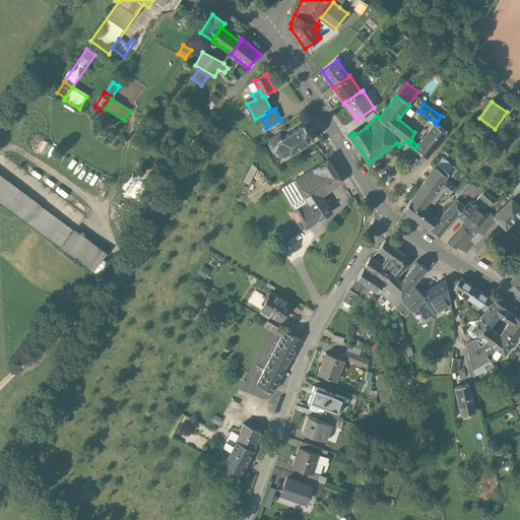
[(289,153),(290,154),(313,140),(304,125),(283,138),(280,139),(282,141),(278,144),(275,150),(276,151),(278,155),(285,155),(289,153)]
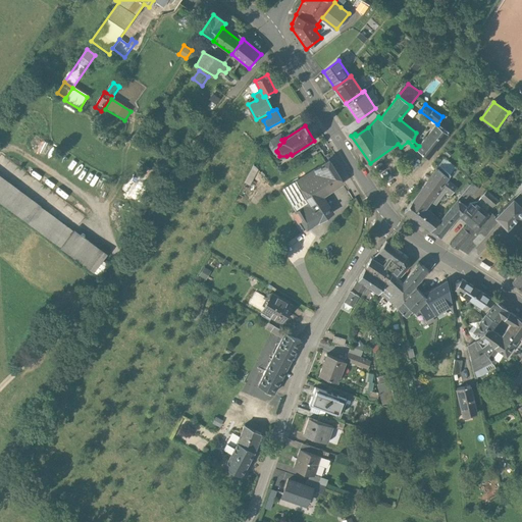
[(419,146),(416,149),(428,158),(448,135),(435,125),(419,146)]
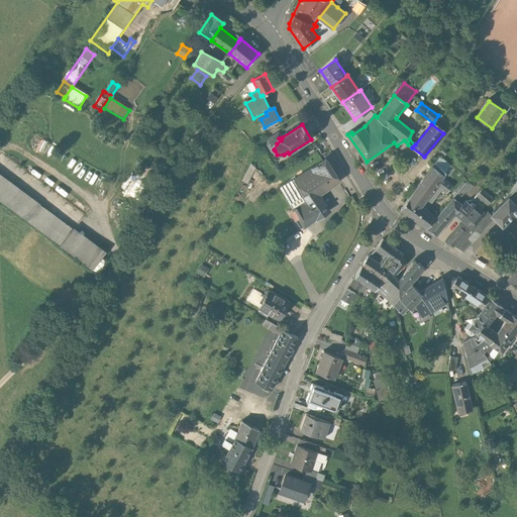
[(279,138),(282,137),(279,132),(269,138),(267,144),(271,152),(275,150),(274,149),(277,143),(281,140),(279,138)]
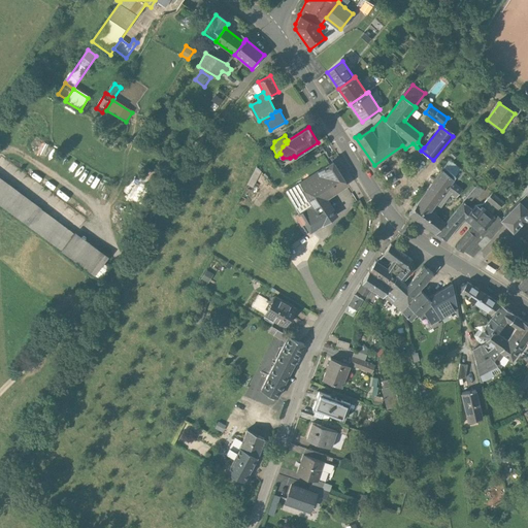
[(448,160),(442,168),(455,176),(459,179),(463,172),(459,170),(461,168),(448,160)]
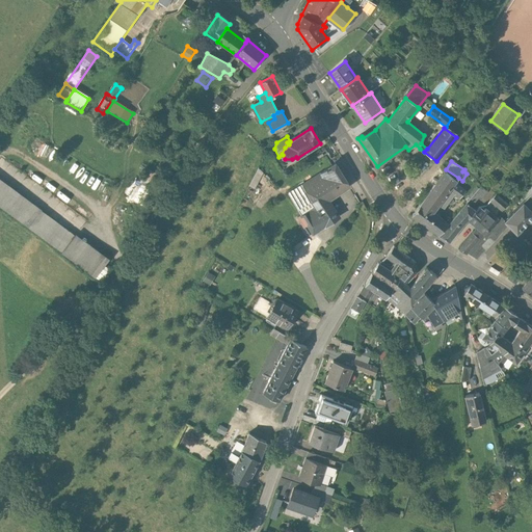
[(350,188),(335,163),(288,192),(301,215),(300,216),(311,234),(339,216),(334,209),(329,201),(350,188)]
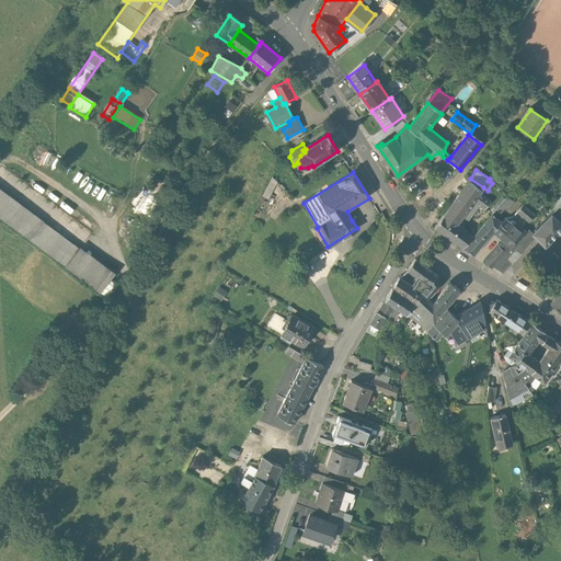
[(483,187),(470,179),(461,191),(444,216),(436,228),(462,247),(472,233),(458,224),(464,216),(469,220),(479,206),(485,210),(491,202),(479,193),(483,187)]
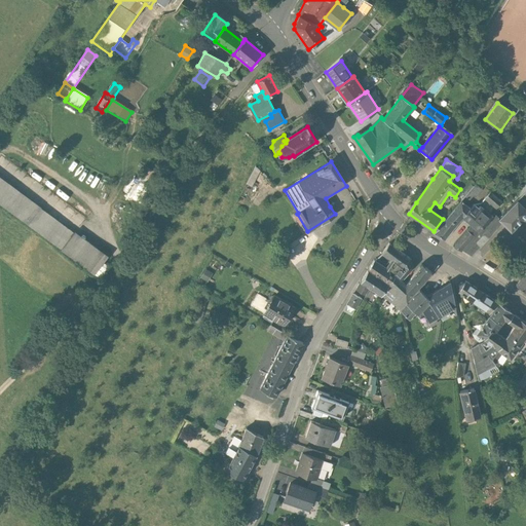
[(136,197),(145,178),(133,172),(123,191),(136,197)]
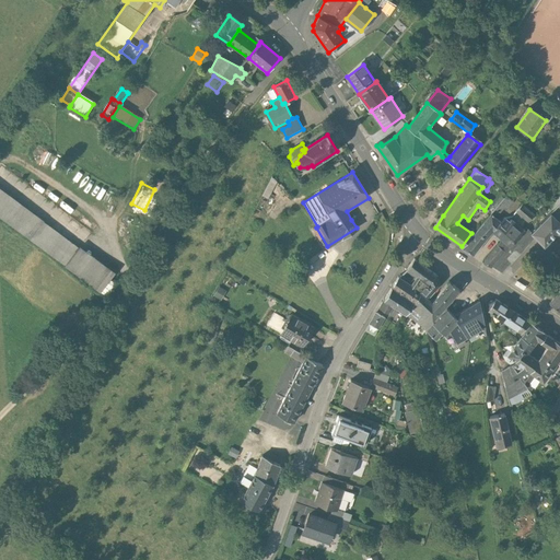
[(73,245),(0,190),(0,219),(60,263),(73,245)]
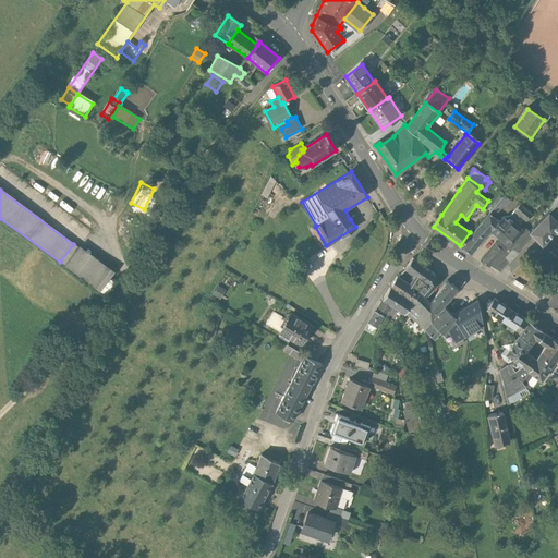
[(504,195),(490,211),(495,216),(501,207),(504,209),(511,201),(504,195)]
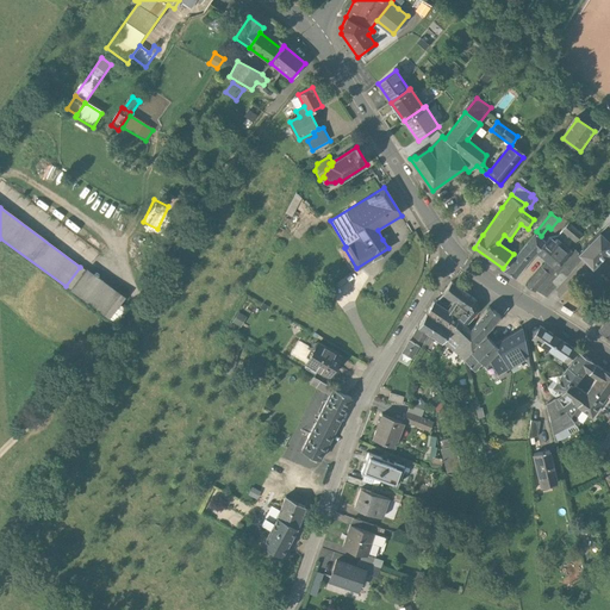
[(609,219),(598,231),(609,242),(609,219)]
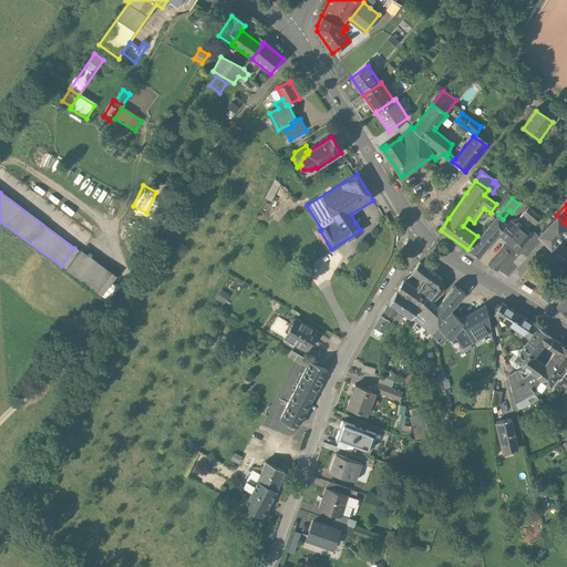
[(528,206),(522,214),(534,225),(540,217),(528,206)]
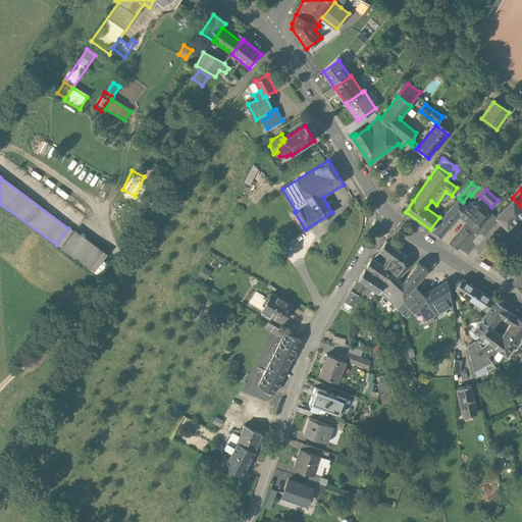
[(459,198),(432,229),(441,237),(458,216),(467,206),(463,202),(459,198)]
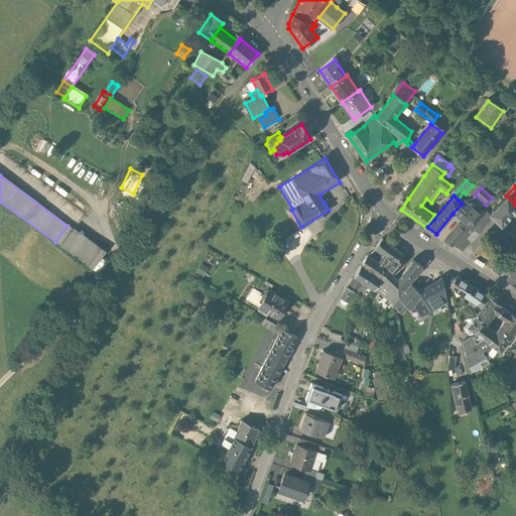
[(515,205),(506,196),(489,214),(494,219),(501,226),(515,210),(515,205)]
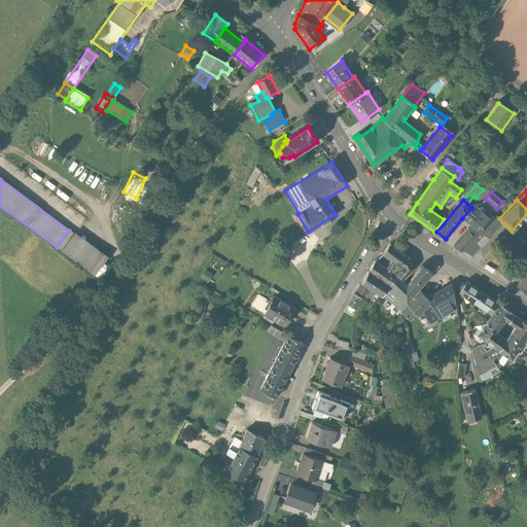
[(471,208),(462,218),(471,225),(479,232),(493,216),(482,206),(480,208),(475,204),(471,208)]
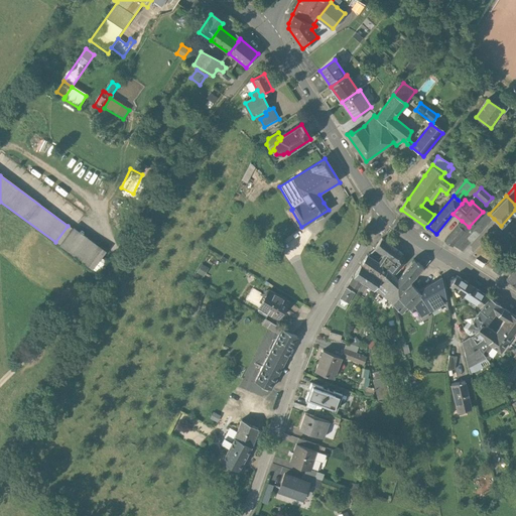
[(462,221),(458,225),(465,232),(454,245),(463,251),(463,252),(494,219),(489,214),(485,210),(483,212),(469,227),(462,221)]
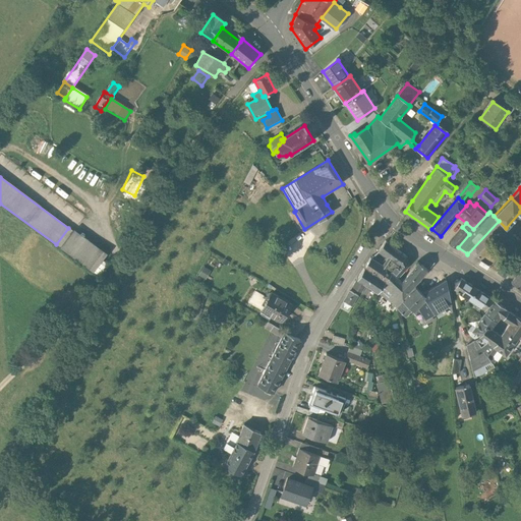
[(462,227),(451,241),(458,247),(469,234),(462,227)]
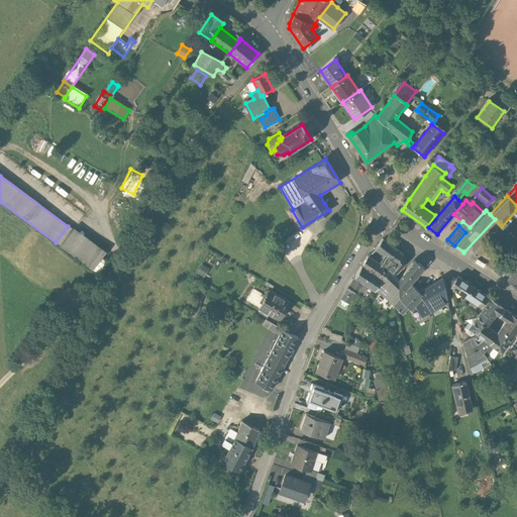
[(104,250),(73,229),(61,246),(92,269),(104,250)]
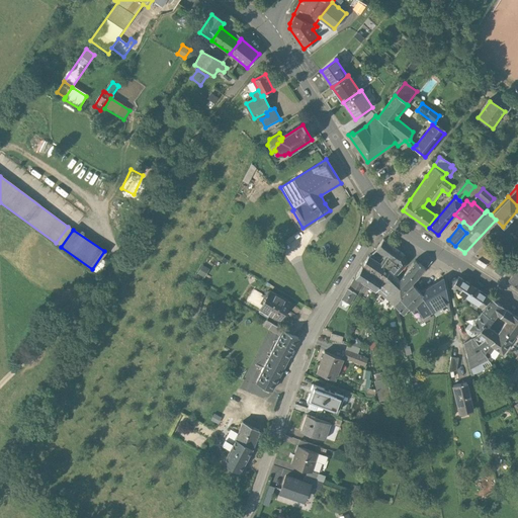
[(369,254),(363,265),(384,278),(391,272),(381,266),(389,256),(397,262),(404,254),(383,240),(376,251),(369,254)]
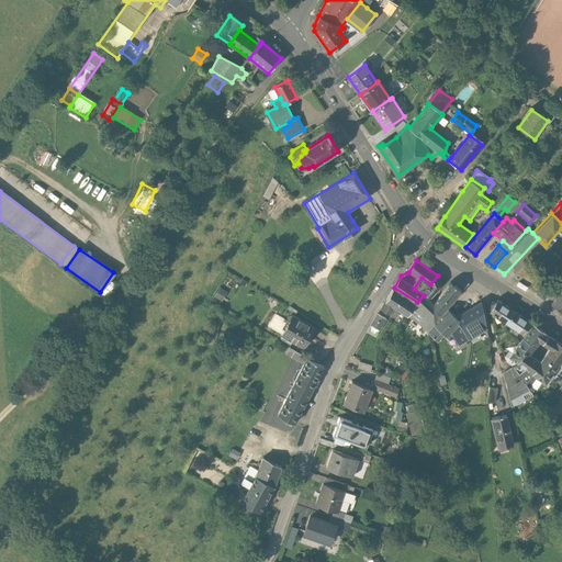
[(441,287),(438,276),(430,284),(425,292),(430,298),(441,287)]
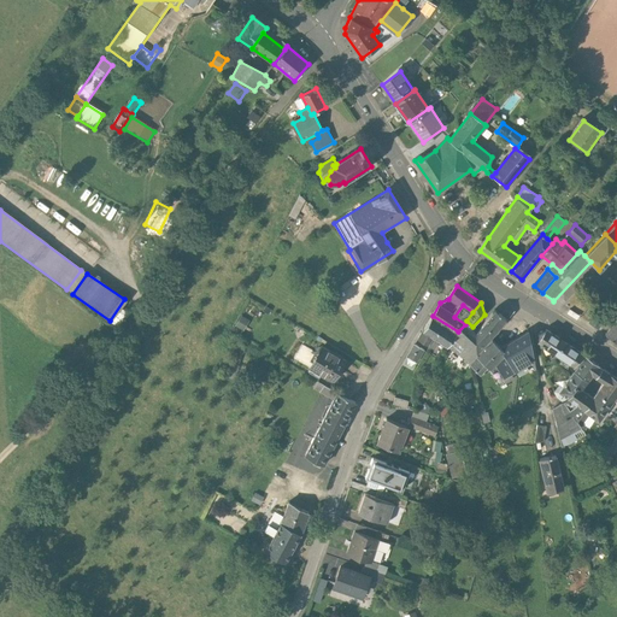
[(476,334),(465,324),(458,331),(447,346),(470,364),(492,339),(505,321),(495,311),(476,334)]
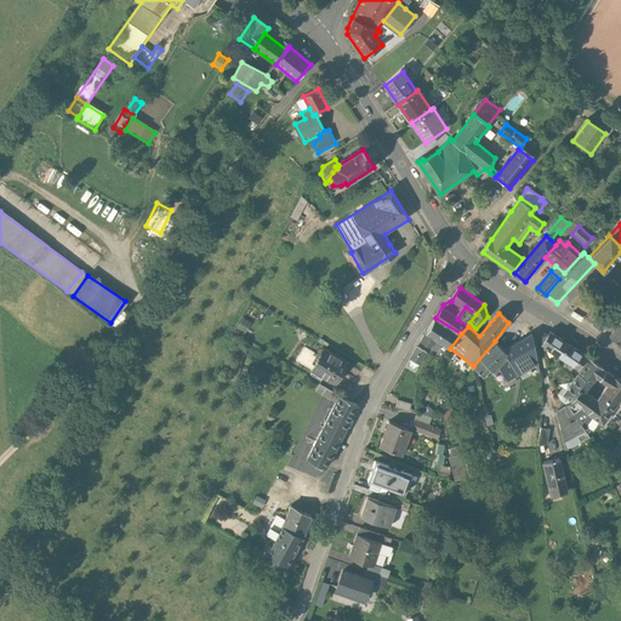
[(461,334),(436,318),(421,341),(437,351),(442,343),(450,348),(461,334)]
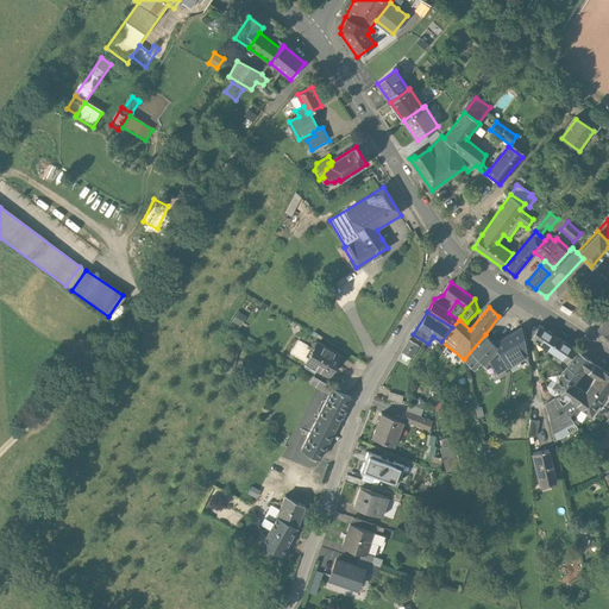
[(608,315),(598,328),(608,338),(608,315)]
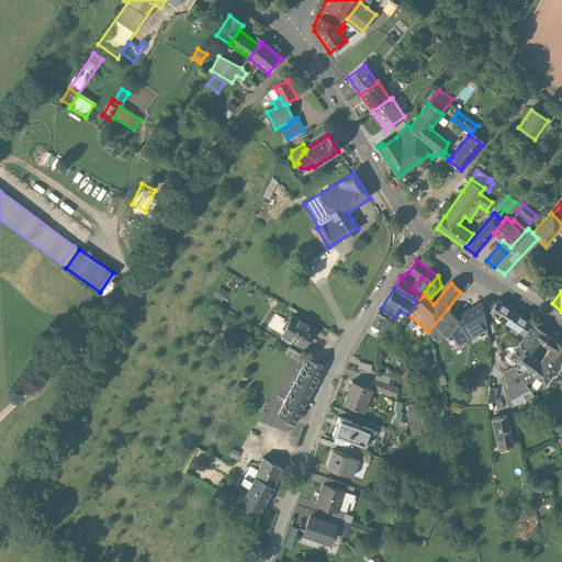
[(515,312),(498,300),(491,311),(507,323),(515,312)]
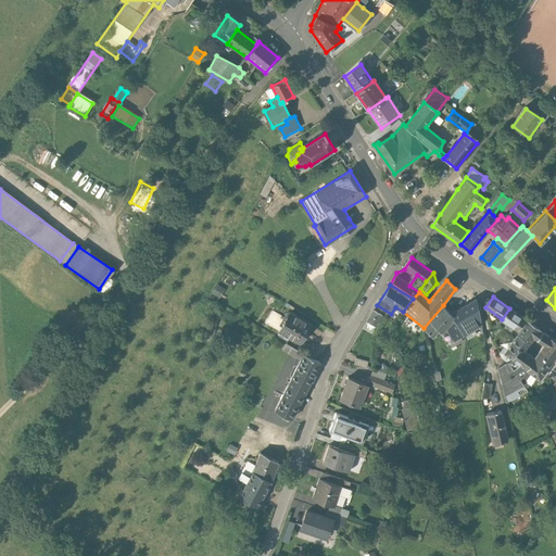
[(466,305),(451,314),(455,318),(447,327),(455,341),(480,326),(475,301),(466,305)]
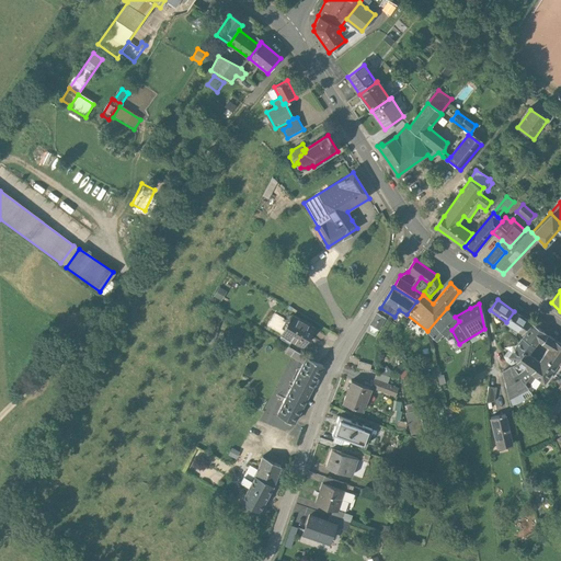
[(447,308),(427,331),(437,339),(443,332),(446,335),(451,330),(459,321),(455,317),(453,315),(447,308)]
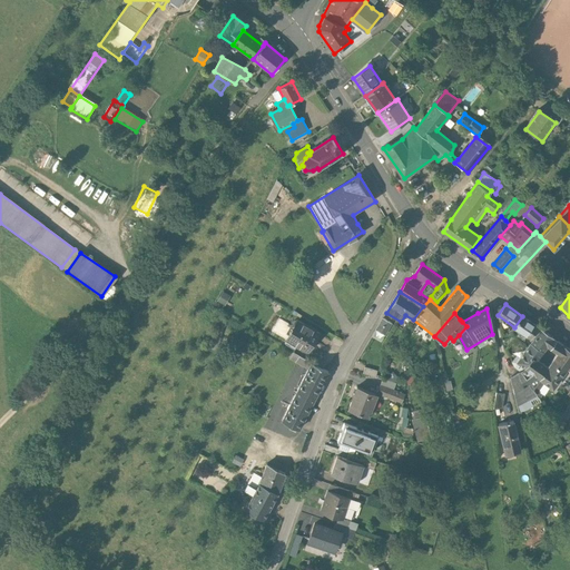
[(539,327),(522,316),(514,327),(531,338),(539,327)]
